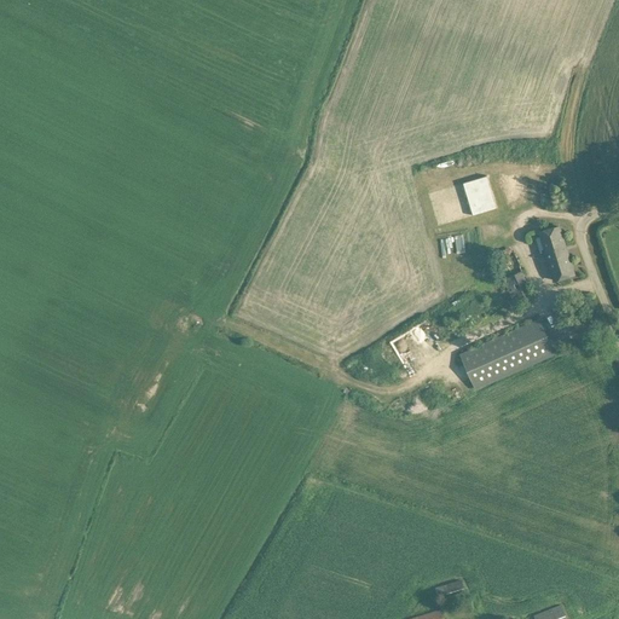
[(438,171),(457,166),(455,155),(435,160),(438,171)]
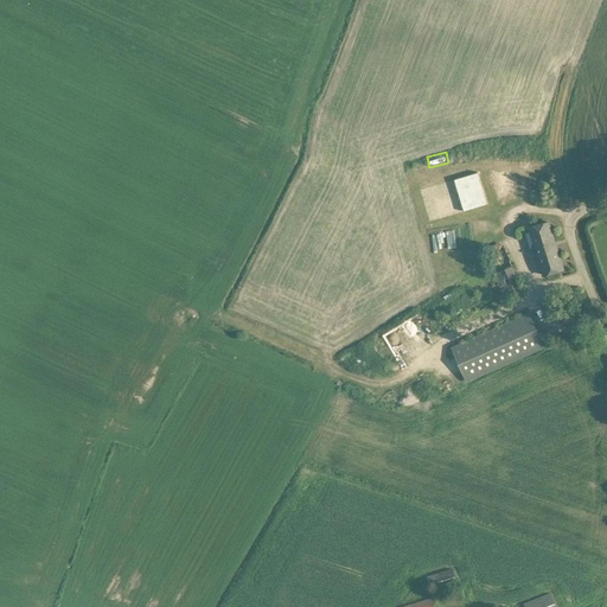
[(454,179),(420,190),(429,222),(464,211),(487,204),(478,172),(454,179)]
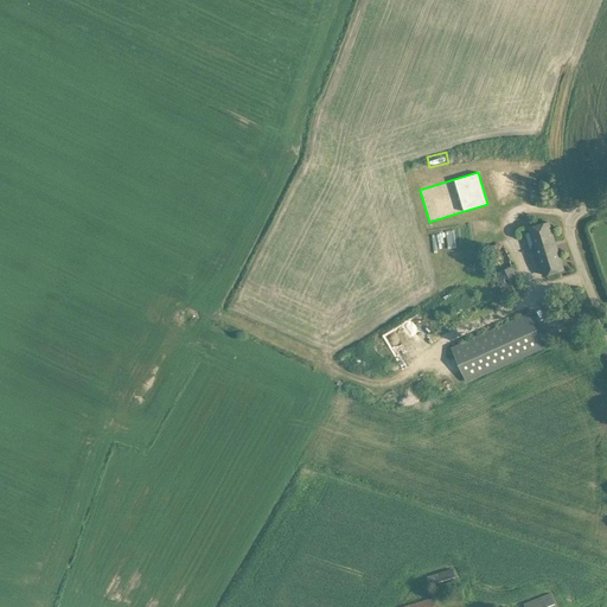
[(548,221),(529,227),(544,275),(563,269),(548,221)]
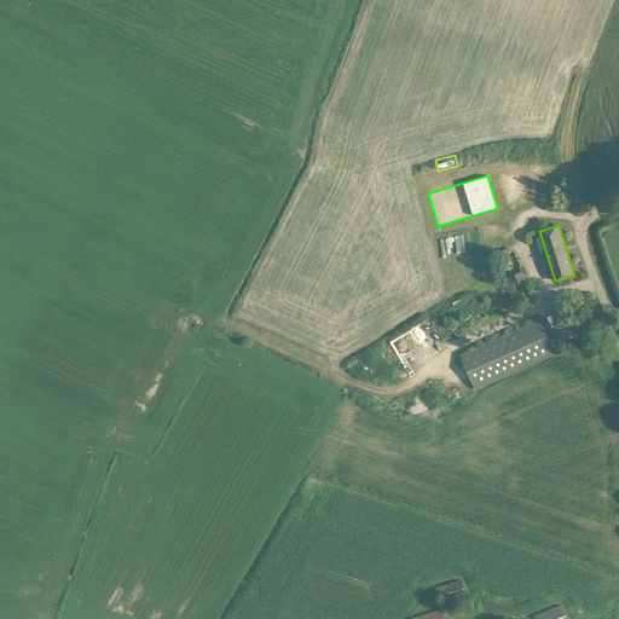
[(503,279),(504,282),(513,304),(514,306),(534,298),(522,271),(503,279)]
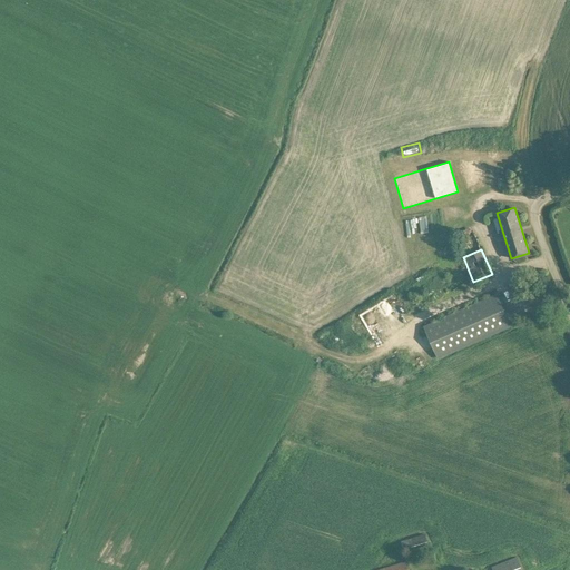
[(438,357),(511,325),(497,293),(424,326),(438,357)]
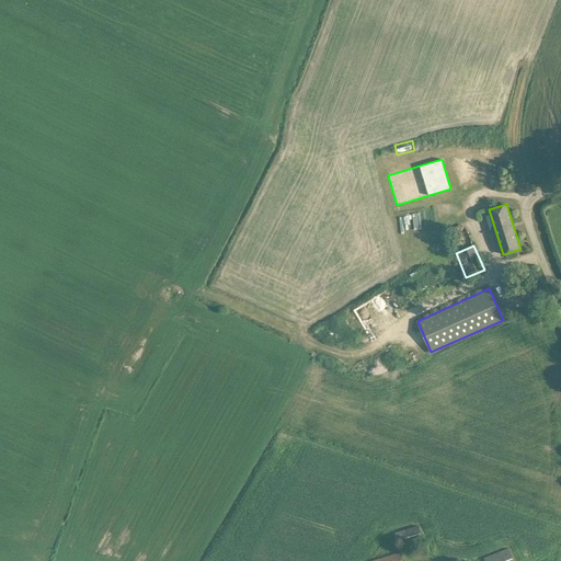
[(404,544),(422,538),(418,525),(393,533),(397,542),(403,540),(404,544)]
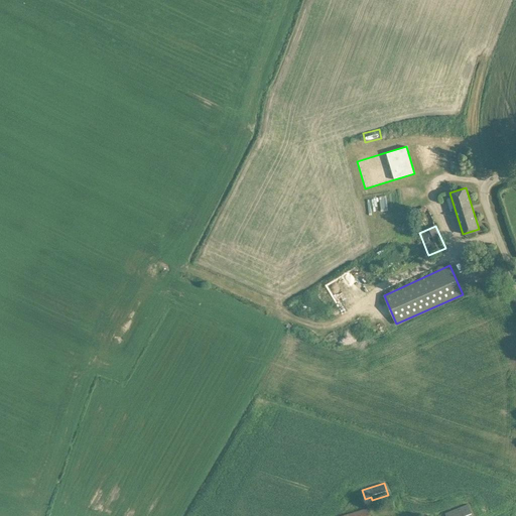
[(445,515),(472,515),(473,515),(468,505),(445,513),(445,515)]
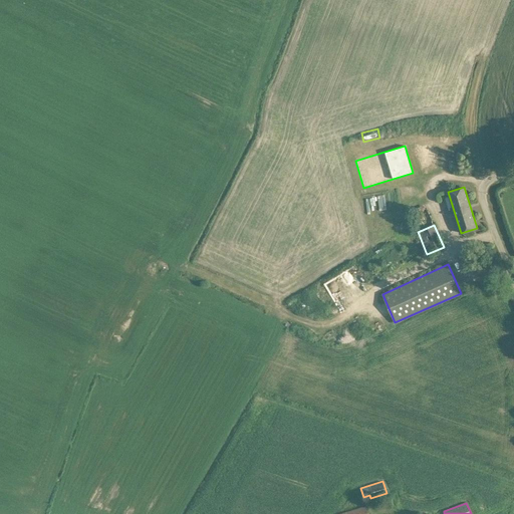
[(367,513),(365,505),(337,513),(367,513)]
